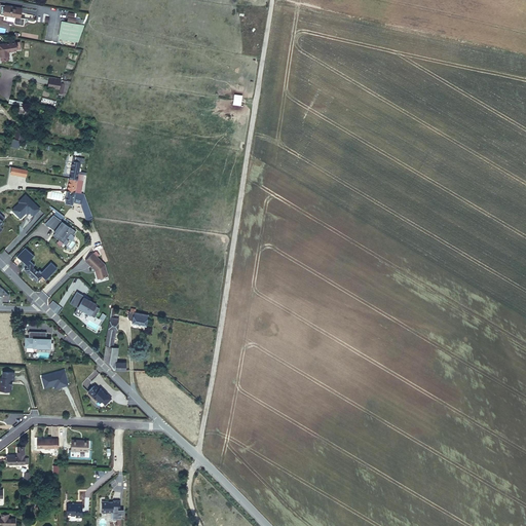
[(20,19),(22,8),(6,5),(4,15),(10,16),(10,15),(15,16),(15,17),(20,19)]
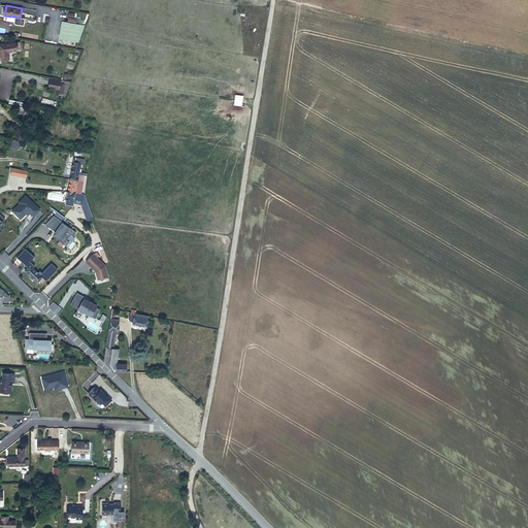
[(78,41),(85,25),(75,24),(67,22),(62,21),(59,38),(78,41)]
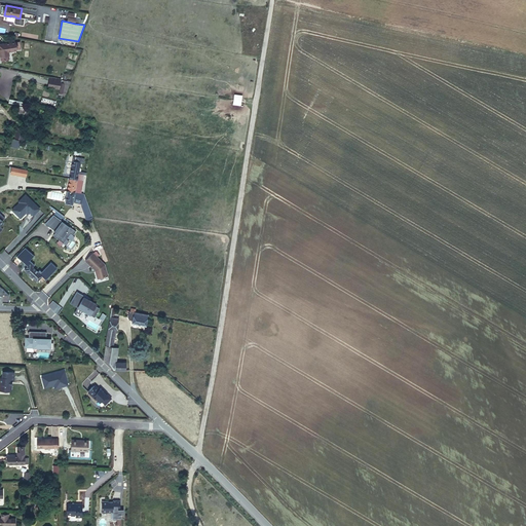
[(14,42),(0,44),(0,53),(1,60),(9,59),(7,51),(15,49),(14,42)]
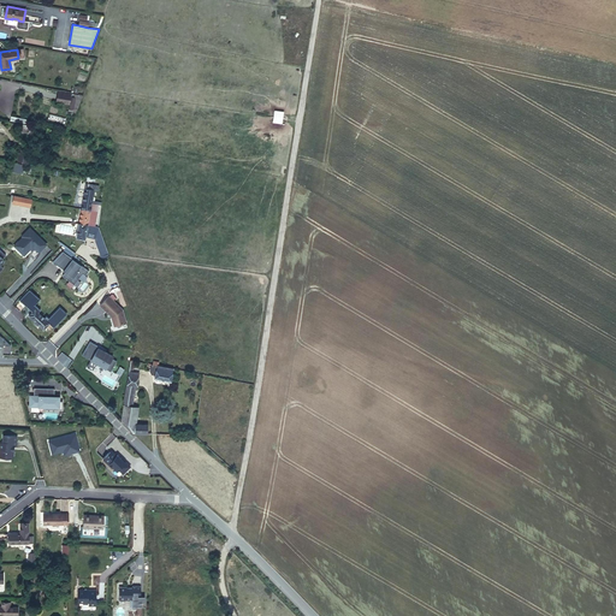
[(71,95),(57,92),(55,101),(57,102),(58,95),(71,98),(71,95)]
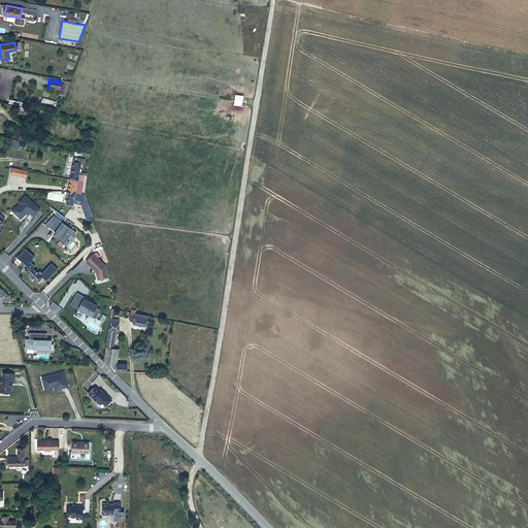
[(62,92),(64,84),(61,84),(50,81),(48,88),(60,89),(59,91),(62,92)]
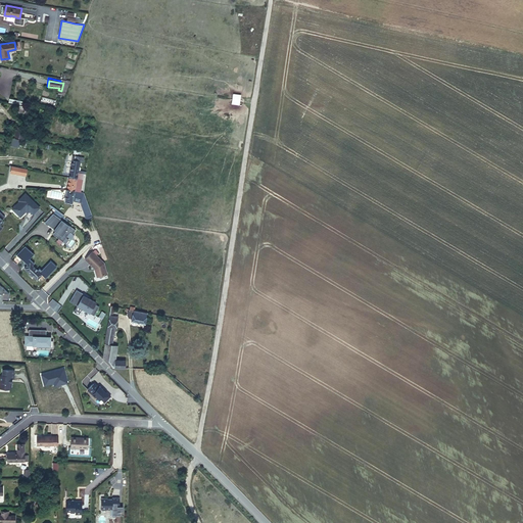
[(232,104),(240,105),(241,95),(233,93),(232,104)]
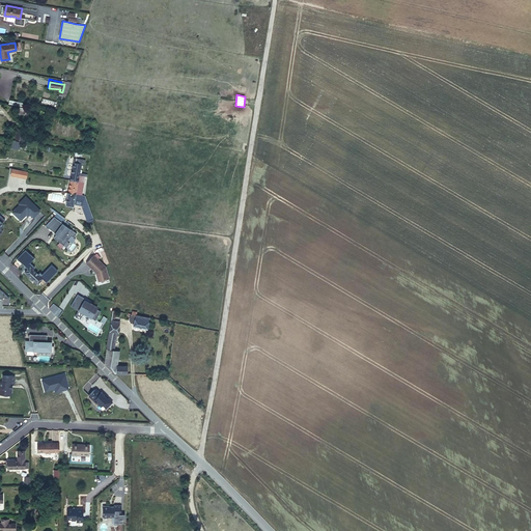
[(26,132),(18,129),(15,138),(24,140),(26,132)]
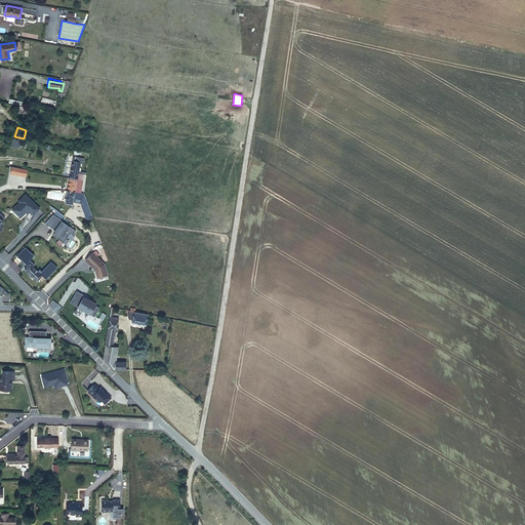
[(78,173),(80,162),(83,162),(83,158),(73,157),(69,177),(77,178),(78,173)]
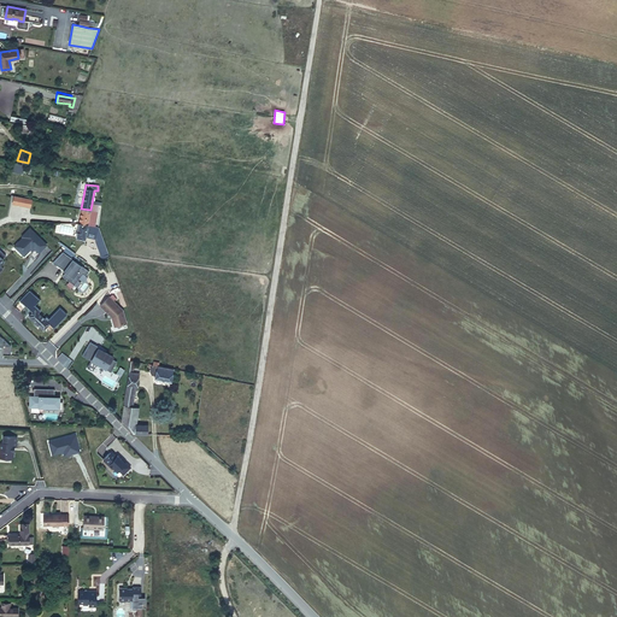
[(27,206),(28,199),(13,195),(12,204),(27,206)]
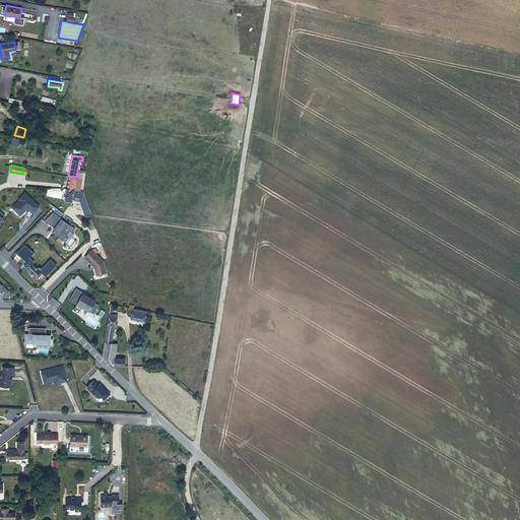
[(79,190),(82,173),(77,172),(76,177),(68,176),(66,189),(73,189),(79,190)]
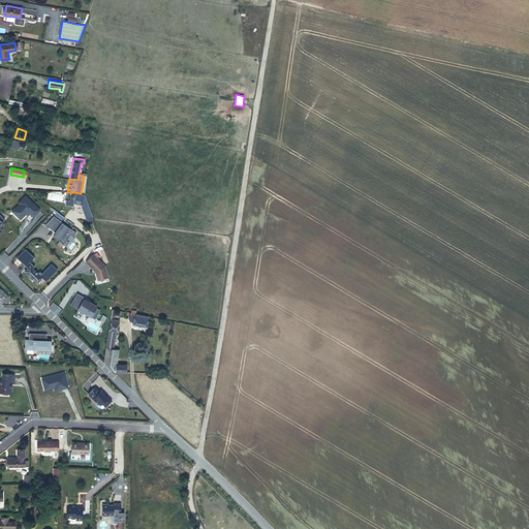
[(92,218),(84,195),(75,193),(67,192),(65,204),(72,206),(73,203),(82,205),(82,206),(87,220),(92,218)]
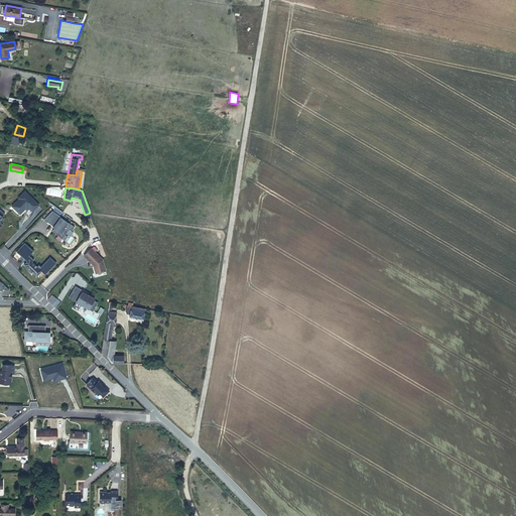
[(20,213),(25,208),(25,207),(26,206),(32,212),(38,205),(24,191),(18,198),(19,199),(12,206),(19,213),(20,213)]
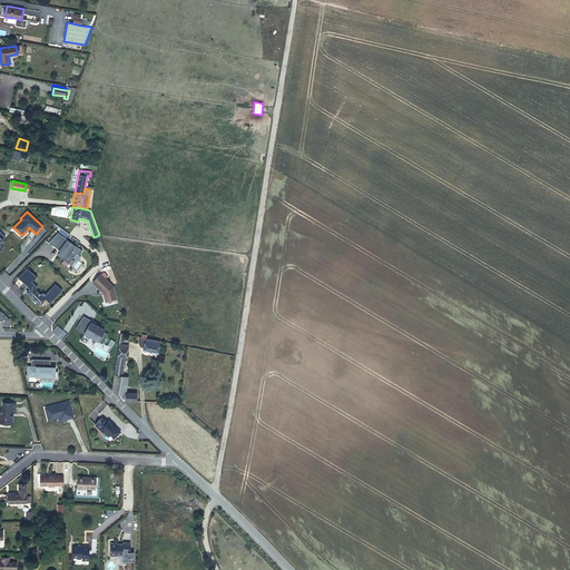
[(60,251),(62,253),(59,256),(68,263),(76,253),(78,254),(82,251),(58,232),(49,242),(59,248),(58,249),(60,251)]
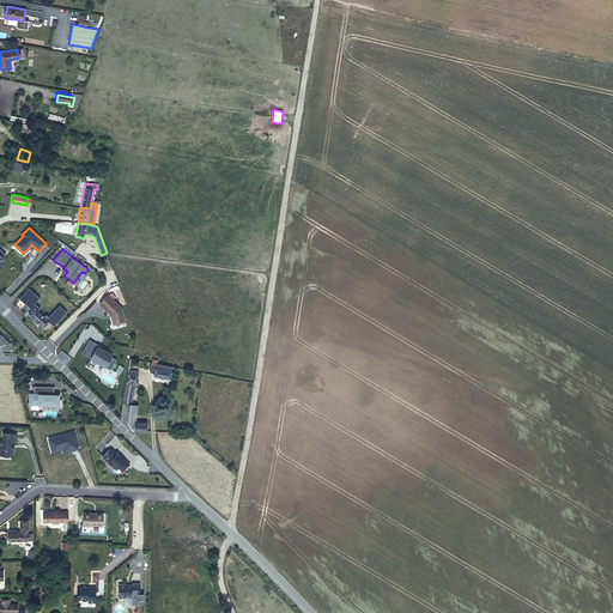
[(28,304),(26,305),(30,309),(31,308),(34,310),(35,308),(38,311),(40,309),(35,303),(37,301),(34,298),(35,297),(28,290),(20,297),(28,304)]
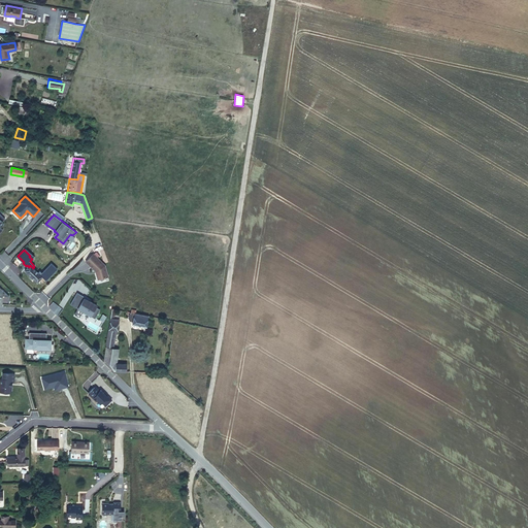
[(93,254),(86,262),(95,270),(96,270),(97,271),(95,272),(98,279),(108,276),(105,265),(93,254)]
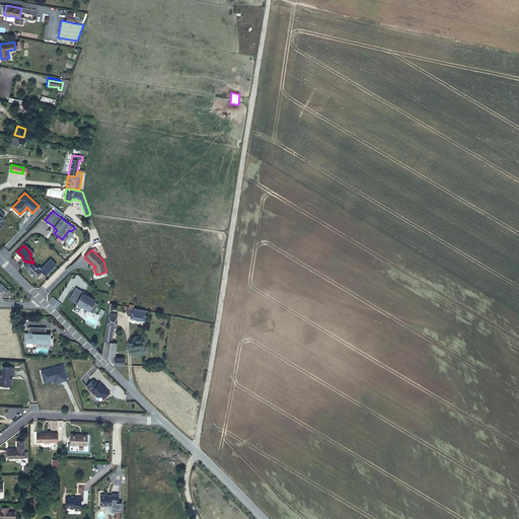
[(39,267),(36,269),(40,271),(45,276),(57,265),(51,258),(41,269),(39,267)]
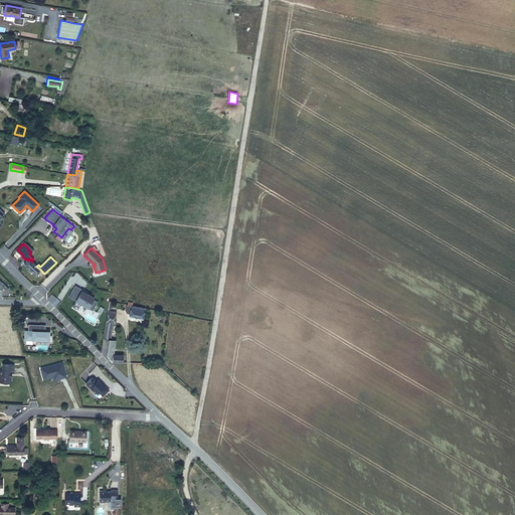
[(32,262),(29,259),(28,261),(27,261),(24,265),(34,274),(39,269),(36,267),(32,262)]
